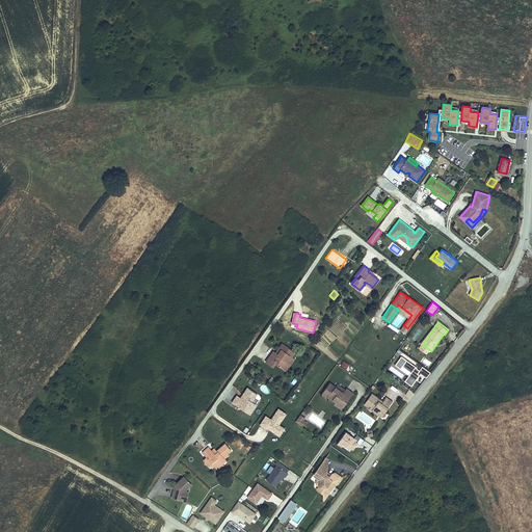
[(288,364),(293,357),(292,356),(295,352),(283,343),(280,348),(282,350),(278,354),(275,352),(273,351),(266,362),(273,366),(275,363),(286,370),(290,365),(288,364)]
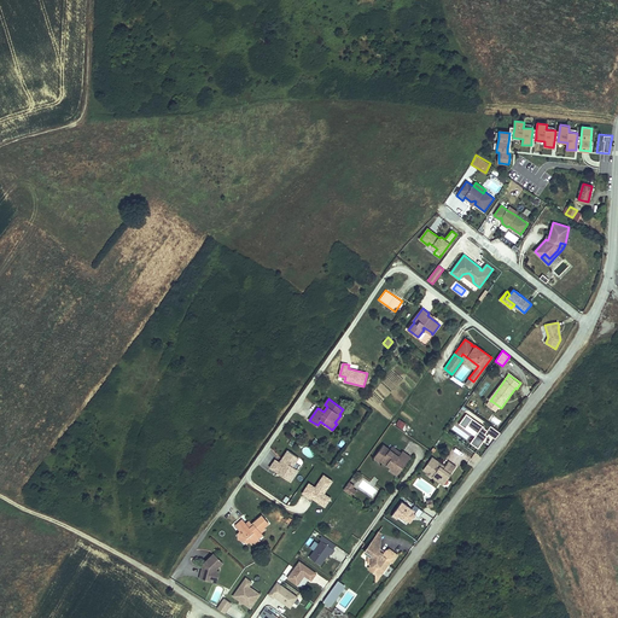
[(500,407),(491,401),(488,404),(497,410),(500,407)]
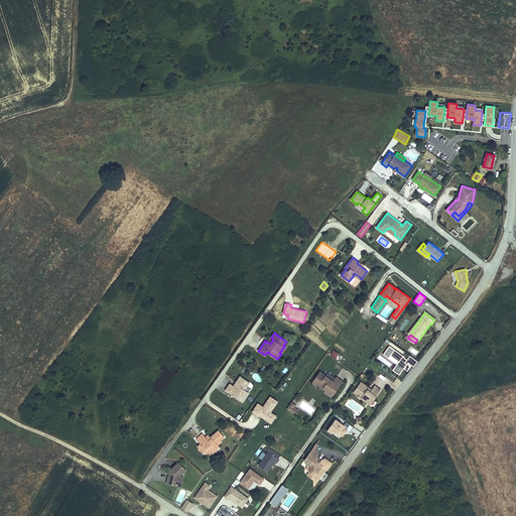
[(303,339),(300,344),(307,347),(309,342),(303,339)]
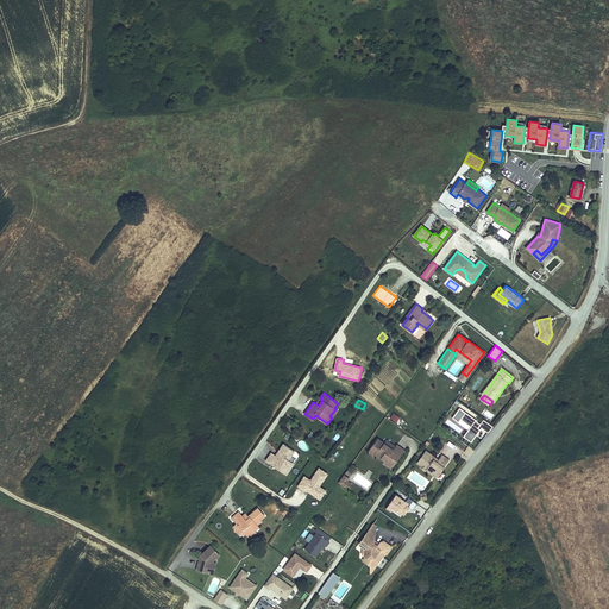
[(488,432),(493,425),(460,403),(451,419),(466,428),(462,435),(471,441),(479,427),(488,432)]
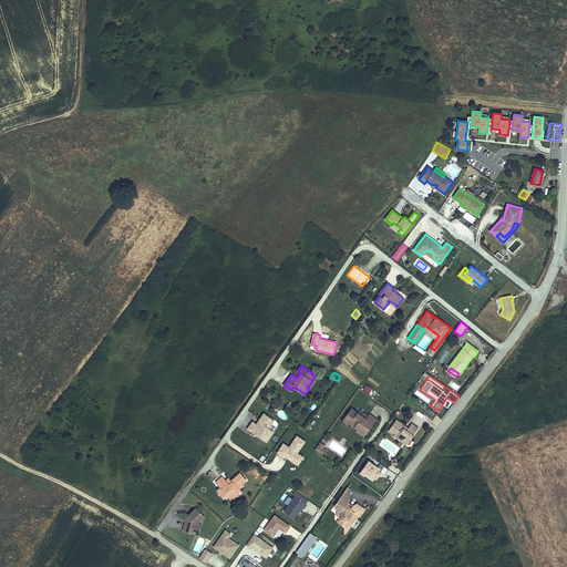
[(366,383),(361,389),(368,394),(372,388),(366,383)]
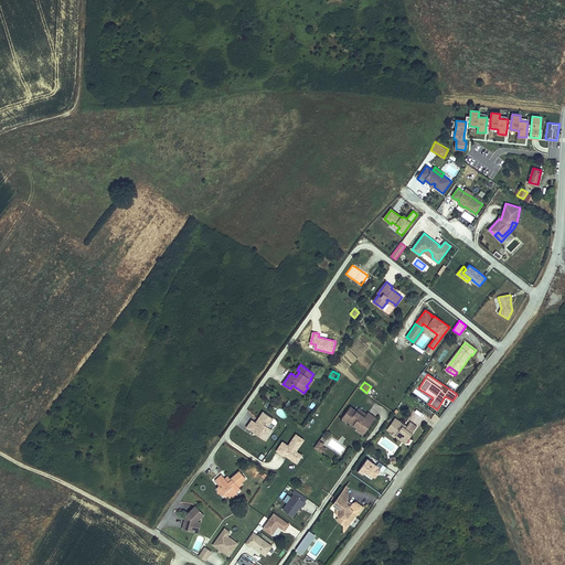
[(279,407),(276,412),(284,419),(287,415),(279,407)]
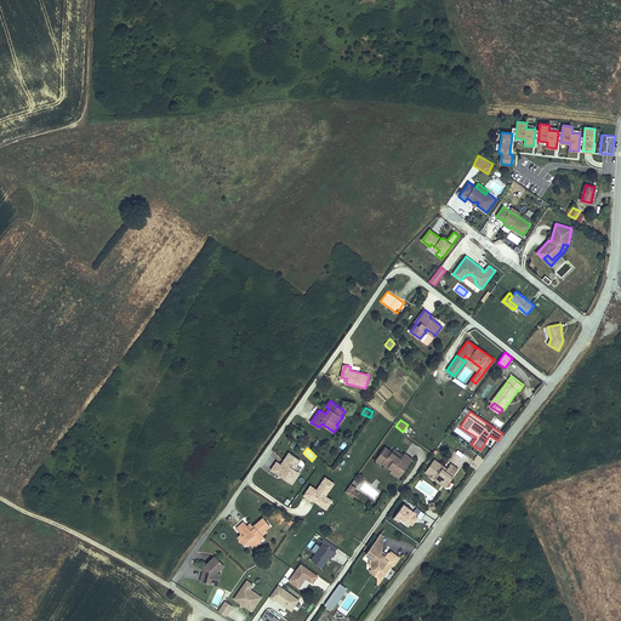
[(408,465),(391,453),(383,448),(375,461),(381,466),(382,465),(392,471),(394,467),(403,473),(408,465)]
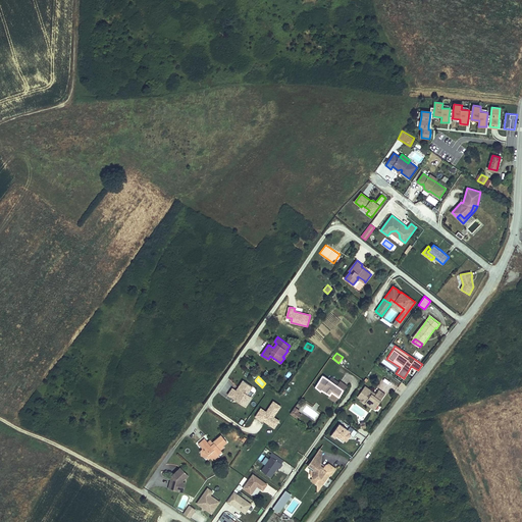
[(343,390),(346,386),(338,381),(337,383),(330,377),(328,380),(343,390)]
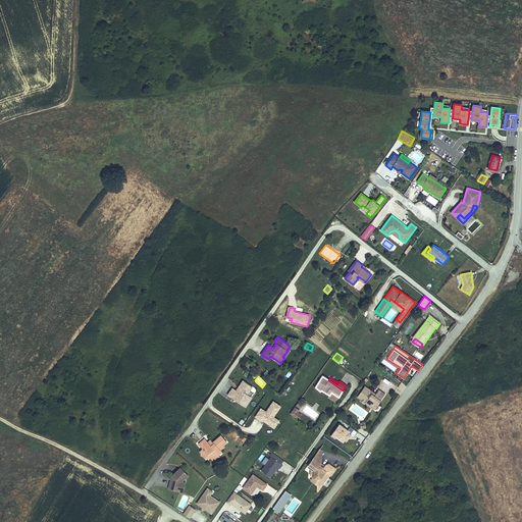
[(248,394),(252,386),(243,380),(238,387),(240,389),(238,392),(232,388),(228,395),(243,405),(249,395),(248,394)]
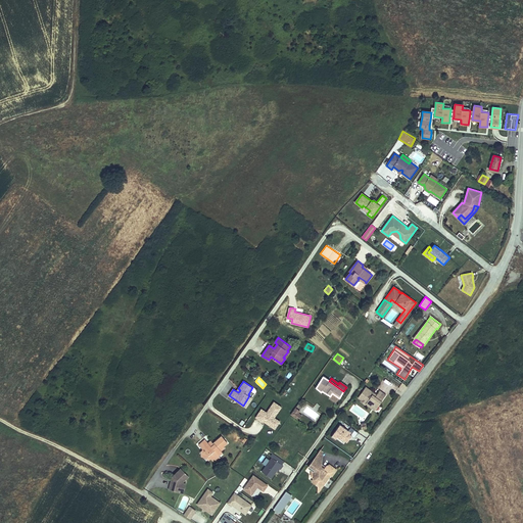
[(386,394),(380,390),(377,394),(375,395),(373,393),(374,392),(366,386),(358,397),(361,399),(363,397),(365,397),(368,399),(366,402),(366,403),(375,410),(386,394)]
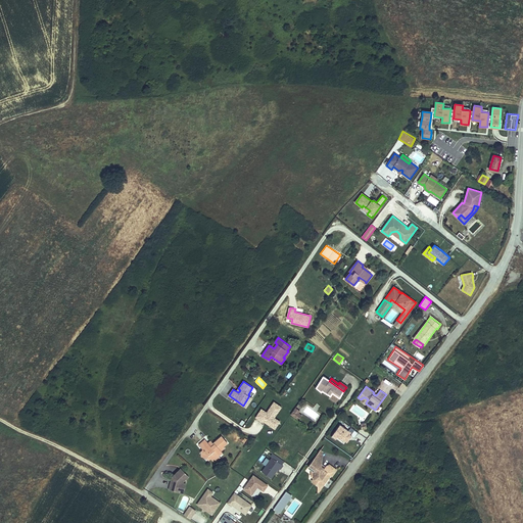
[(335,403),(339,398),(332,393),(330,396),(328,398),(335,403)]
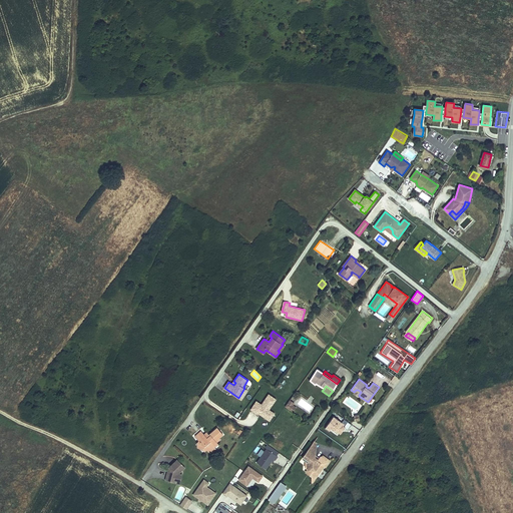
[(241,400),(247,390),(244,388),(238,398),(241,400)]
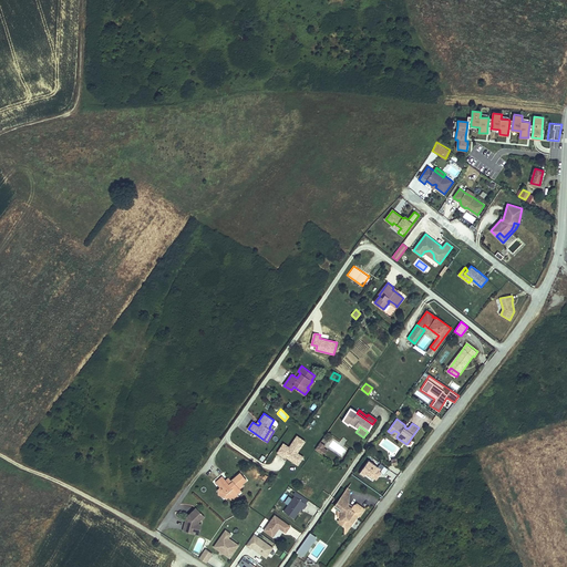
[(282,444),(278,452),(286,457),(286,456),(295,462),(300,454),(297,452),(305,441),(297,435),(289,446),(288,449),(282,444)]
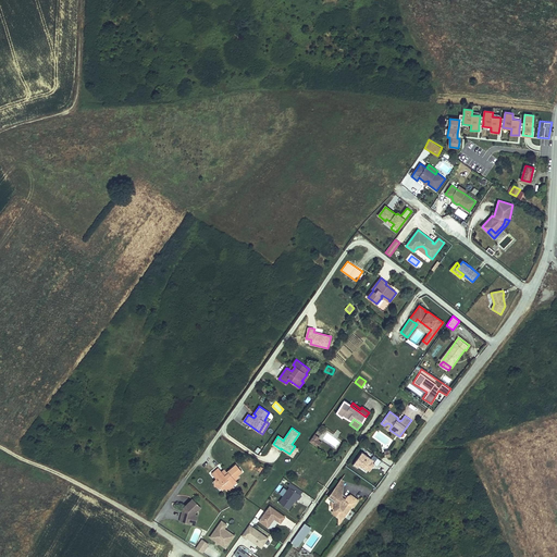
[(314,433),(310,441),(318,446),(321,442),(318,438),(319,436),(314,433)]
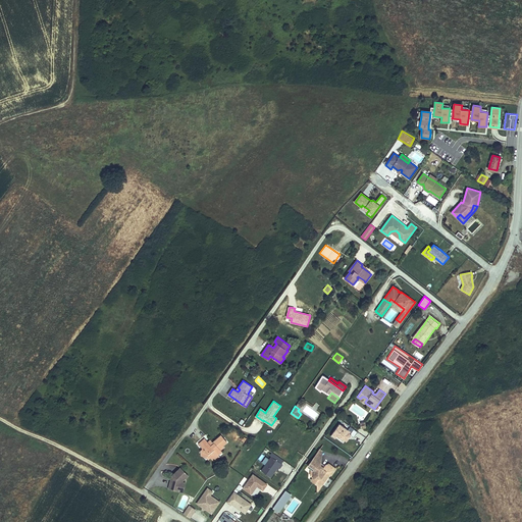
[(342,419),(338,422),(347,428),(350,425),(342,419)]
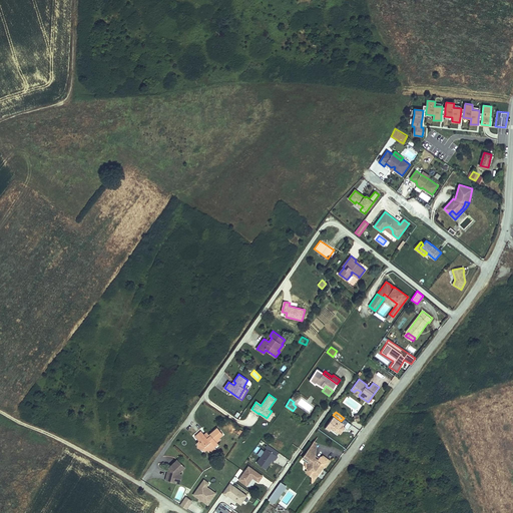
[(345,433),(351,423),(343,419),(342,421),(332,415),(324,428),(338,436),(341,431),(345,433)]
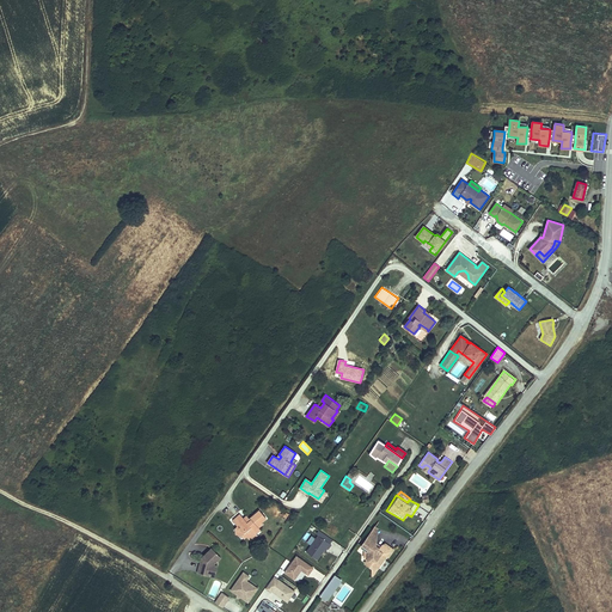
[(261,530),(258,527),(263,524),(262,522),(265,518),(262,514),(261,515),(257,510),(249,518),(250,520),(248,522),(246,522),(243,519),(239,514),(233,520),(238,526),(236,528),(240,534),(244,538),(246,536),(249,539),(251,537),(254,539),(257,536),(256,533),(261,530)]
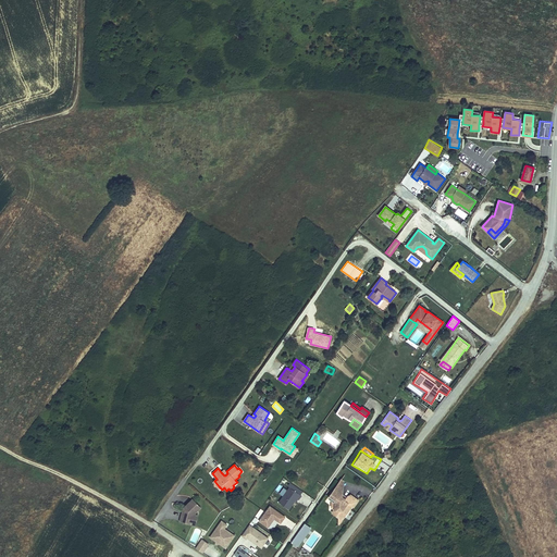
[(345,481),(342,479),(333,491),(336,492),(337,485),(344,486),(345,481)]
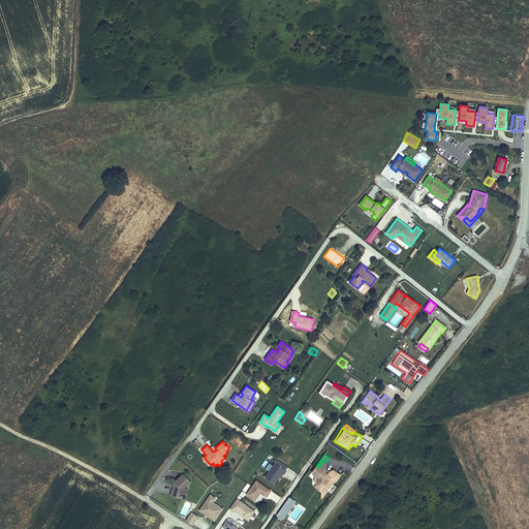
[(328,473),(324,471),(324,468),(325,464),(327,462),(320,461),(319,467),(316,466),(312,472),(315,474),(315,481),(317,484),(325,484),(325,487),(329,489),(334,480),(336,481),(340,474),(333,469),(330,471),(328,473)]
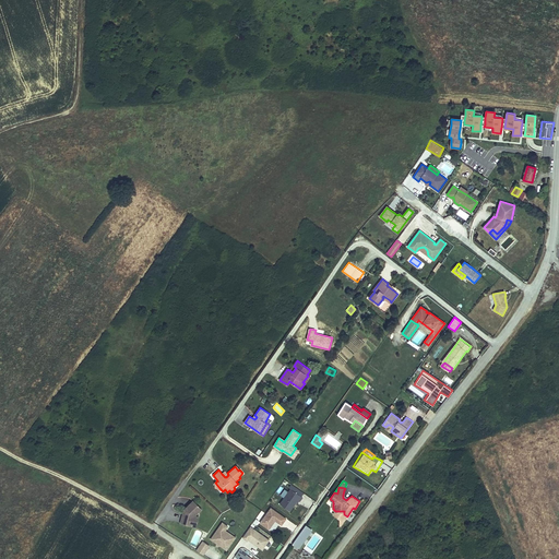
[(290,488),(280,503),(289,511),(296,501),(298,500),(299,500),(299,501),(302,497),(290,488)]
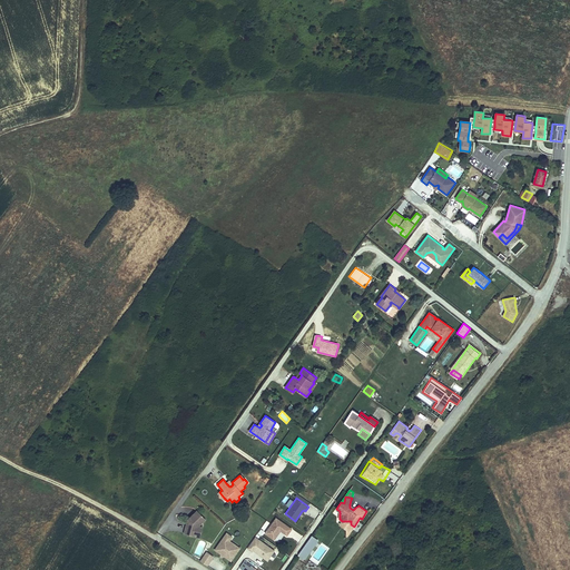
[(195,534),(198,524),(205,518),(197,510),(187,519),(186,522),(188,522),(187,524),(186,524),(184,532),(195,534)]
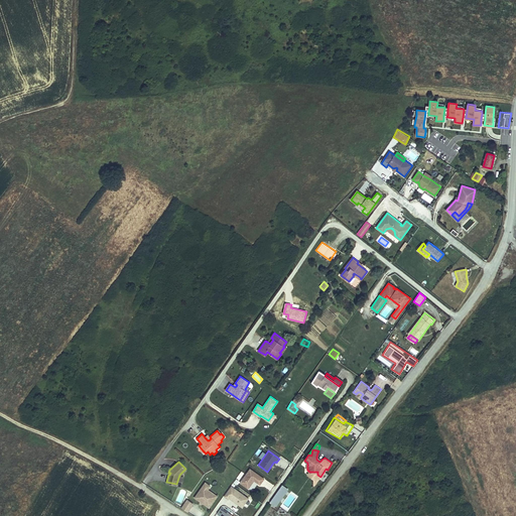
[(250,469),(240,483),(248,488),(254,480),(260,485),(264,479),(250,469)]
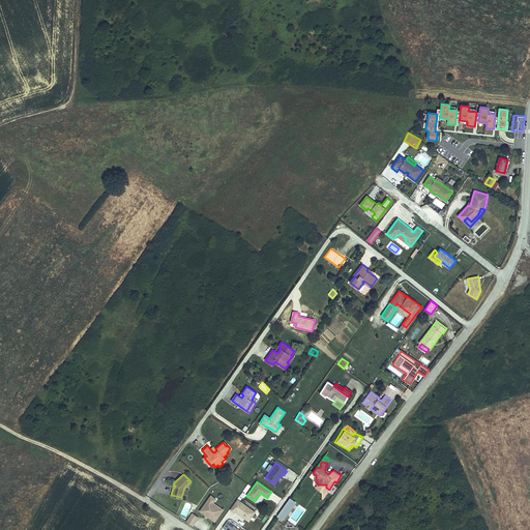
[(326,488),(326,484),(318,484),(316,488),(322,492),(323,498),(329,490),(326,488)]
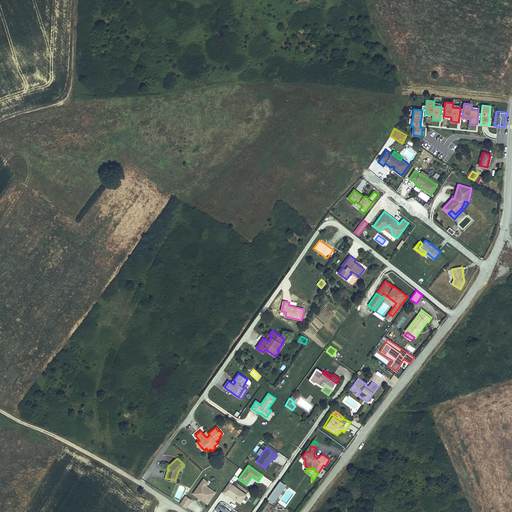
[(198,499),(200,500),(201,499),(207,503),(216,490),(208,485),(210,481),(204,477),(193,493),(198,497),(198,499)]
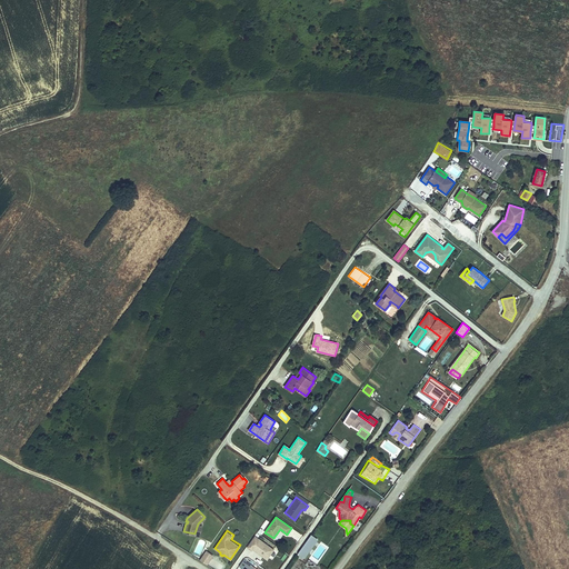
[(302,558),(303,559),(318,539),(311,533),(310,536),(316,539),(310,548),(308,546),(306,549),(305,548),(303,549),(307,551),(302,558)]
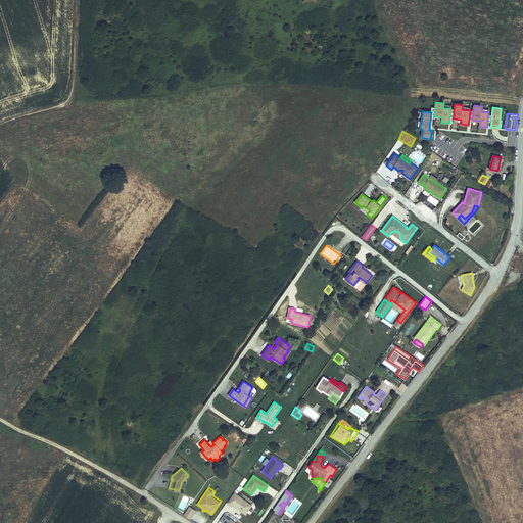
[(232,505),(245,514),(251,505),(234,492),(227,503),(231,506),(232,505)]
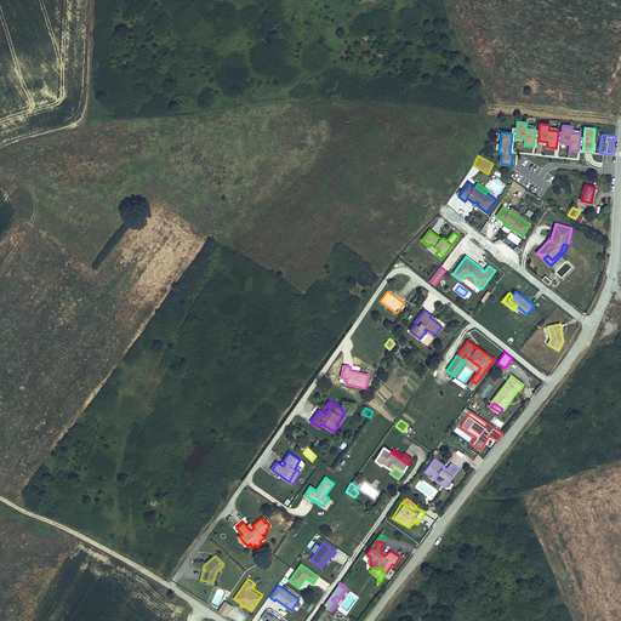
[(339,585),(324,605),(330,609),(335,602),(331,599),(332,598),(334,599),(336,596),(339,598),(345,588),(339,585)]
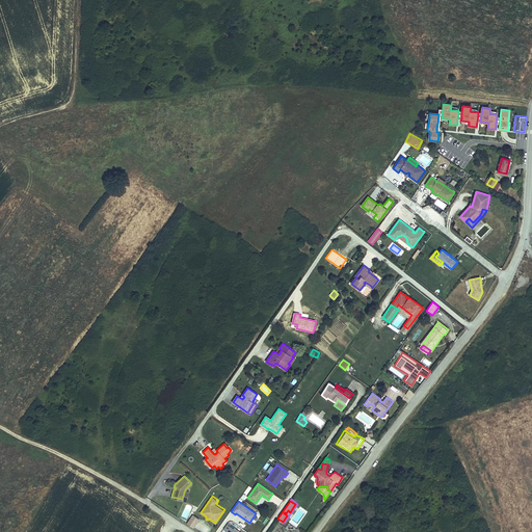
[(186,523),(193,527),(198,519),(192,514),(186,523)]
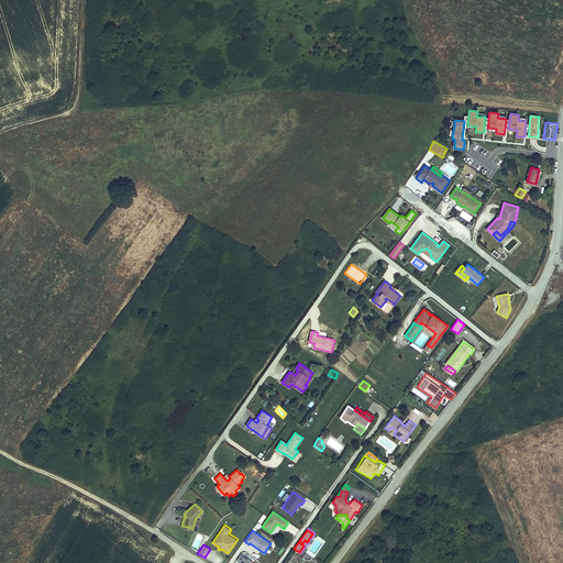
[(241,553),(236,560),(241,562),(250,562),(252,561),(241,553)]
